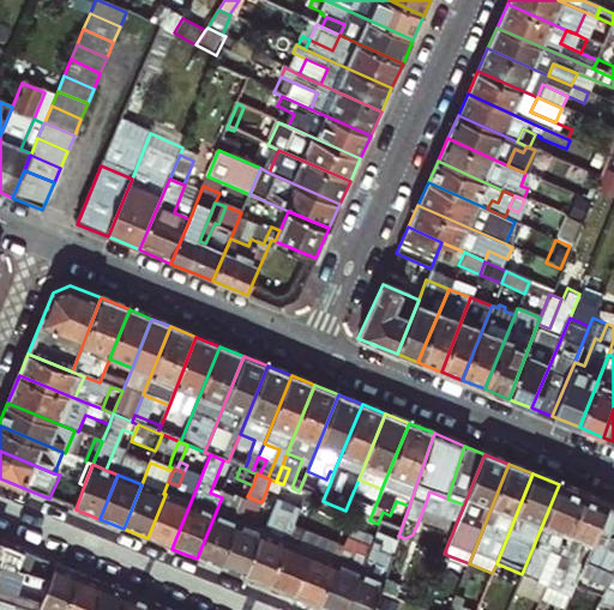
[(266,490),(272,493),(277,482),(276,482),(270,479),(266,490)]
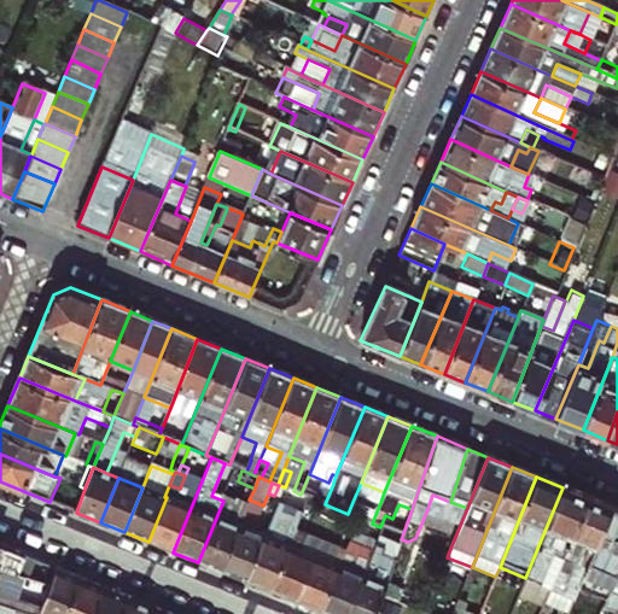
[(380,503),(384,492),(361,483),(357,491),(356,493),(380,503)]
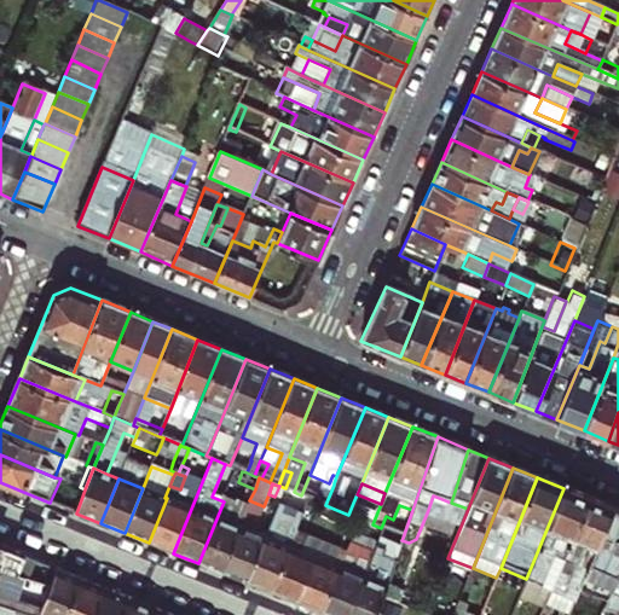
[(533,587),(549,593),(589,499),(563,488),(526,579),(519,598),(527,602),(533,587)]
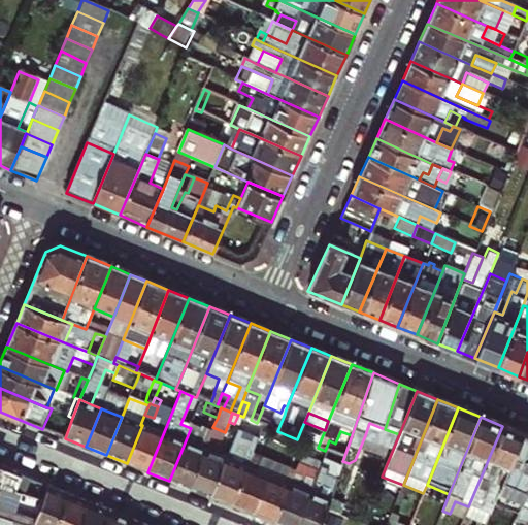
[(277,431),(279,426),(275,424),(259,418),(257,423),(263,426),(277,431)]
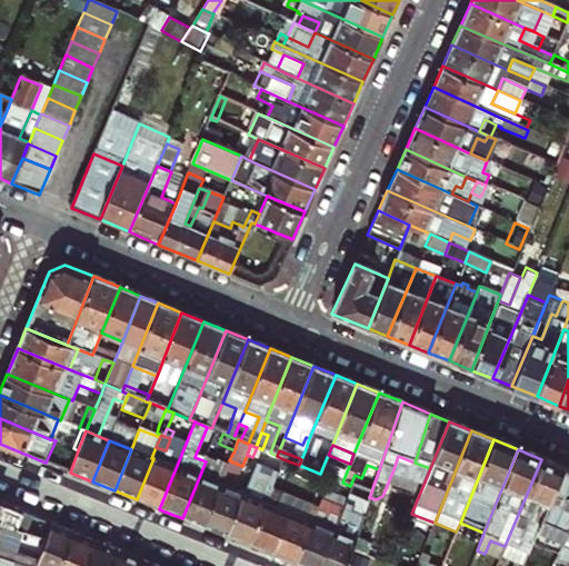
[(393,469),(410,476),(415,463),(398,456),(393,469)]
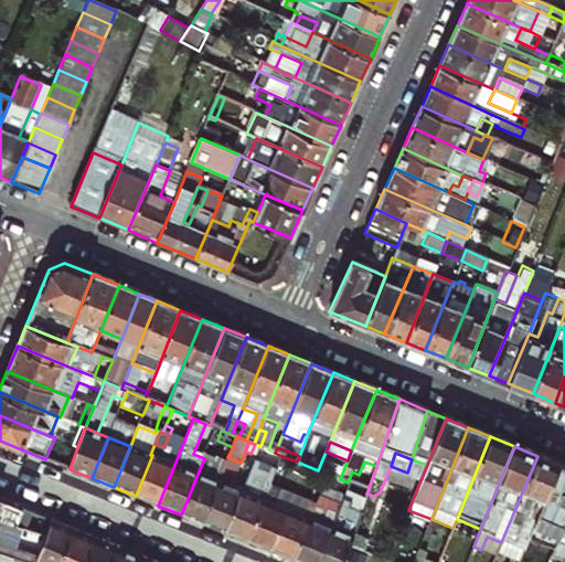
[(136,496),(158,506),(174,465),(152,455),(136,496)]
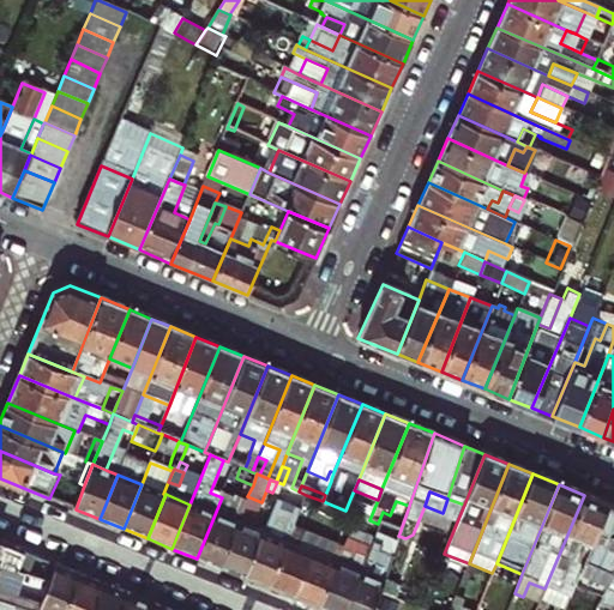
[(569,599),(576,583),(607,505),(584,495),(545,589),(545,590),(569,599)]
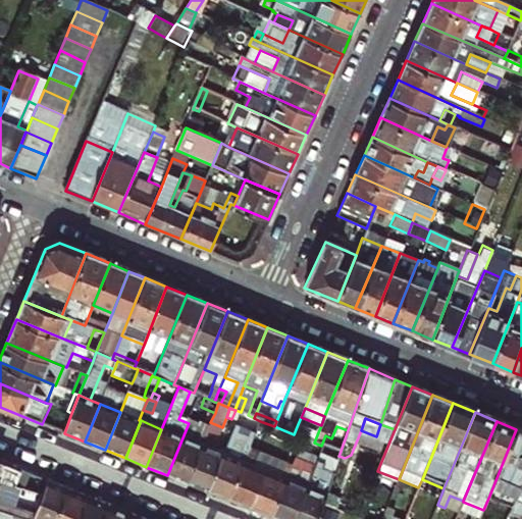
[(188,483),(209,492),(224,455),(213,450),(222,427),(210,422),(209,426),(201,446),(203,446),(188,483)]
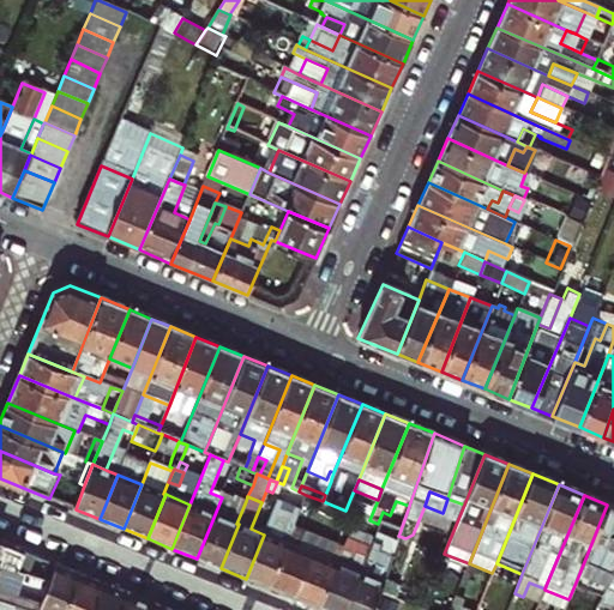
[(443,513),(458,519),(464,505),(447,499),(443,513)]
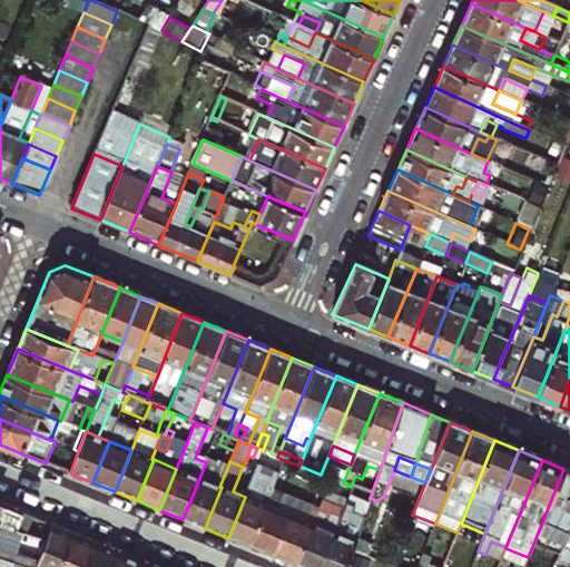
[(222,487),(219,487),(228,466),(223,465),(219,471),(205,465),(183,519),(205,528),(222,487)]
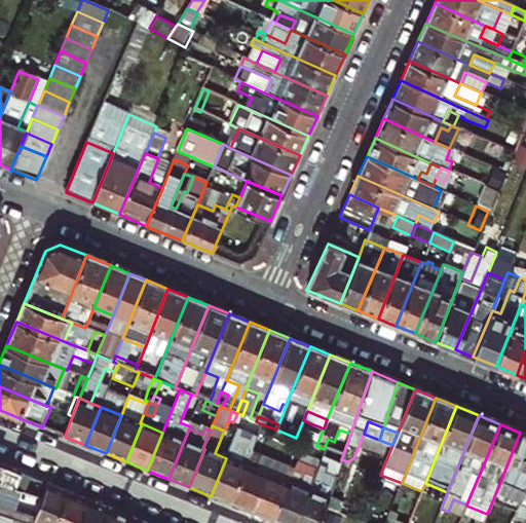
[(493,499),(517,509),(525,486),(525,434),(520,433),(493,499)]
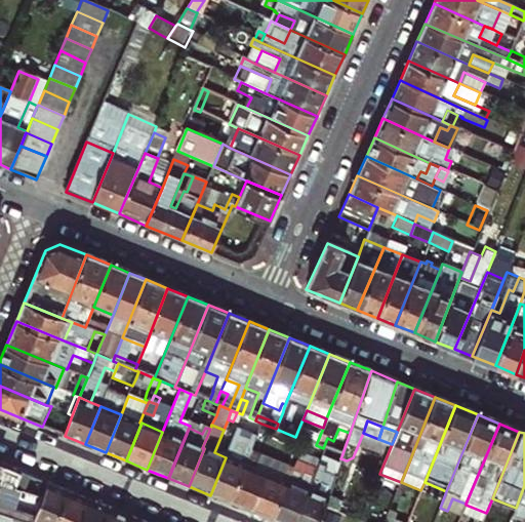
[(246,466),(245,465),(254,441),(235,433),(226,457),(210,495),(231,504),(246,466)]
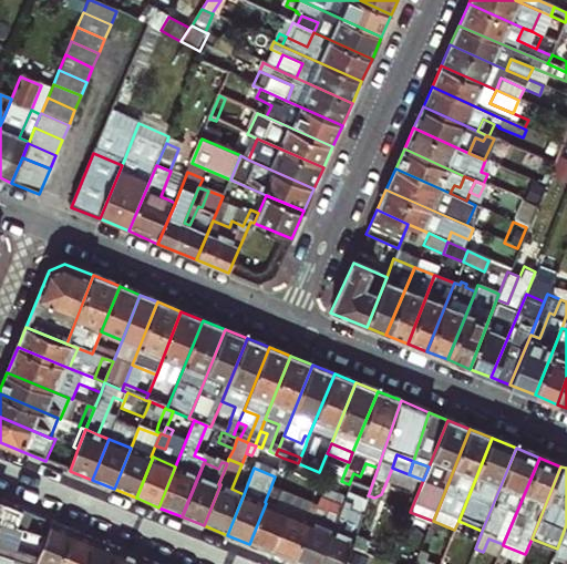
[(349,484),(356,488),(360,477),(353,473),(349,484)]
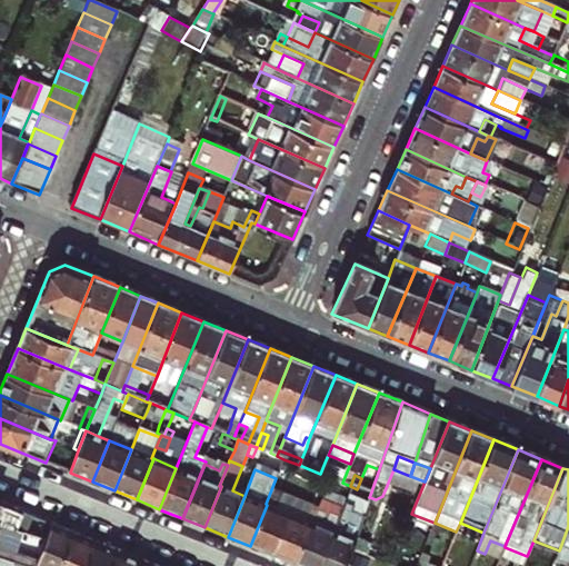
[(343,506),(347,498),(350,486),(342,483),(330,478),(325,490),(330,493),(328,499),(343,506)]
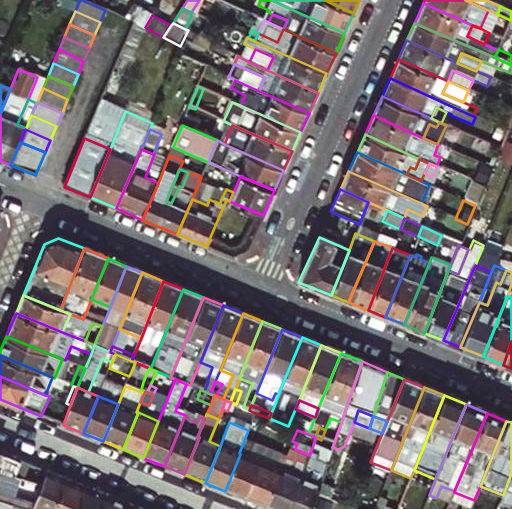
[(329,455),(332,447),(333,445),(321,440),(315,437),(312,448),(329,455)]
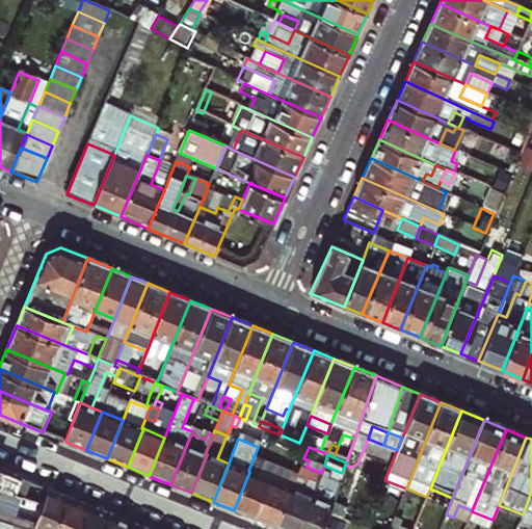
[(14,492),(22,495),(27,482),(0,471),(0,493),(11,497),(14,492)]
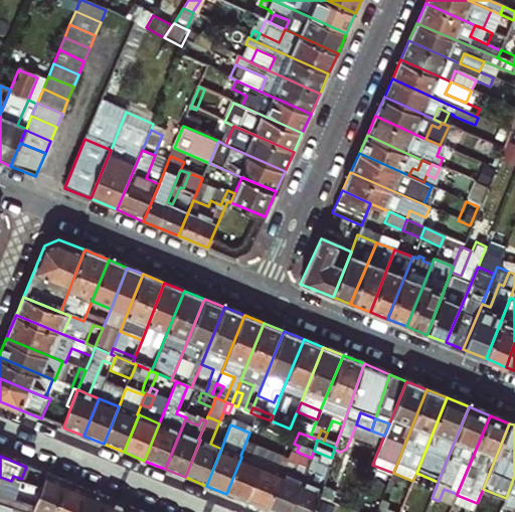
[(226,494),(246,502),(262,465),(260,464),(241,457),(226,494)]
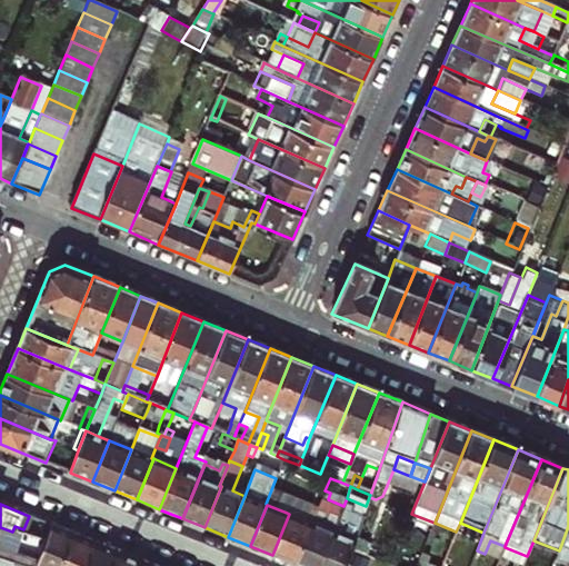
[(272,555),(295,565),(311,524),(289,514),(272,555)]
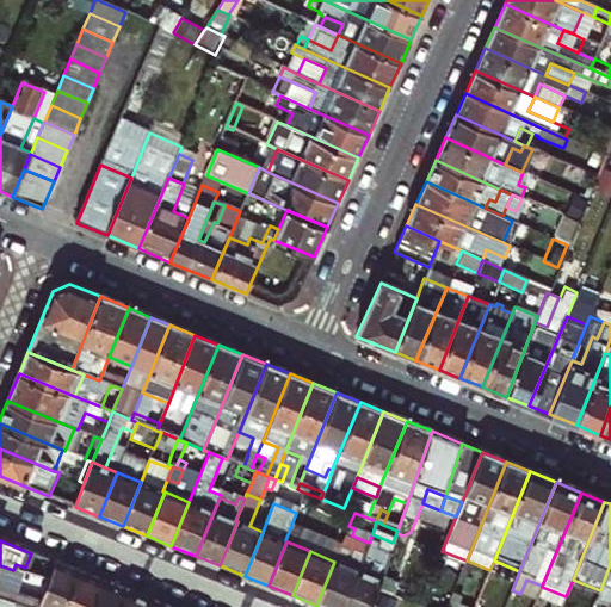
[(467,561),(442,551),(437,562),(462,571),(467,561)]
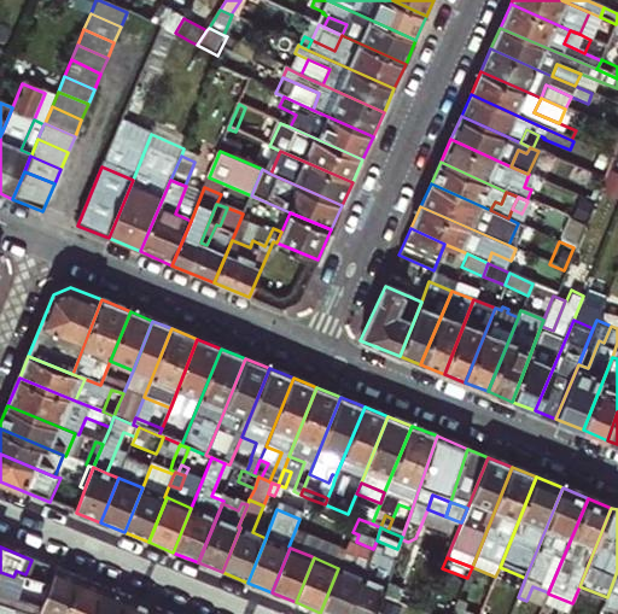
[(13,577),(39,585),(46,566),(31,560),(25,574),(16,571),(13,577)]
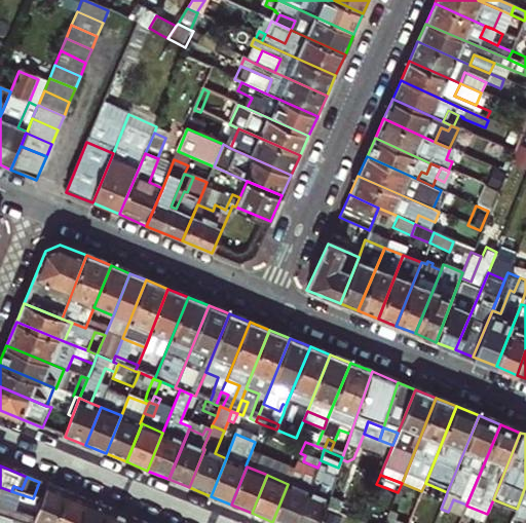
[(33,498),(40,500),(46,485),(39,482),(33,498)]
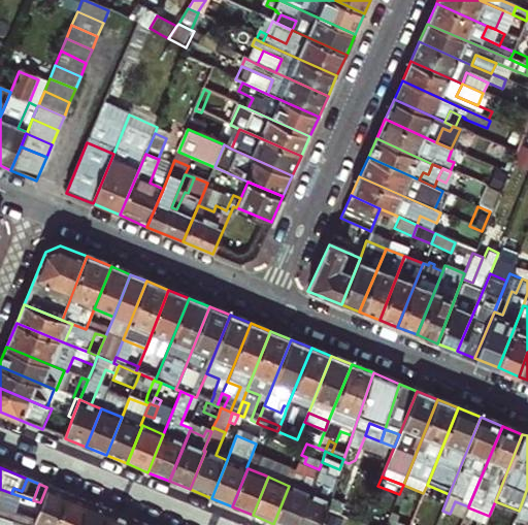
[(423,493),(403,485),(399,494),(420,502),(423,493)]
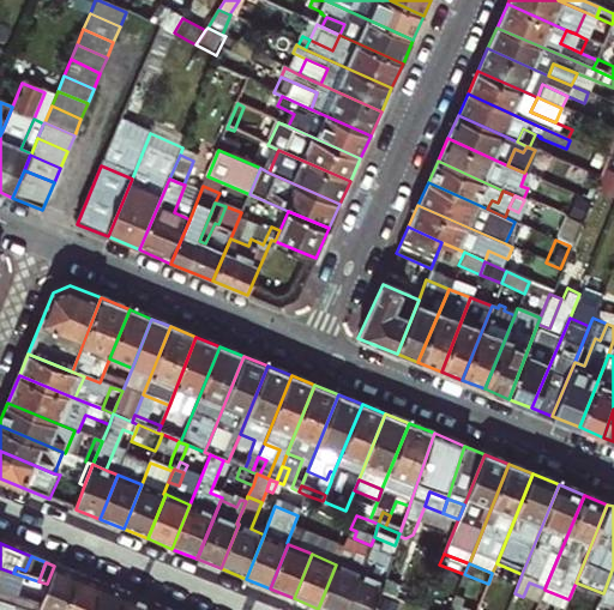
[(318,609),(345,609),(360,574),(336,565),(318,609)]
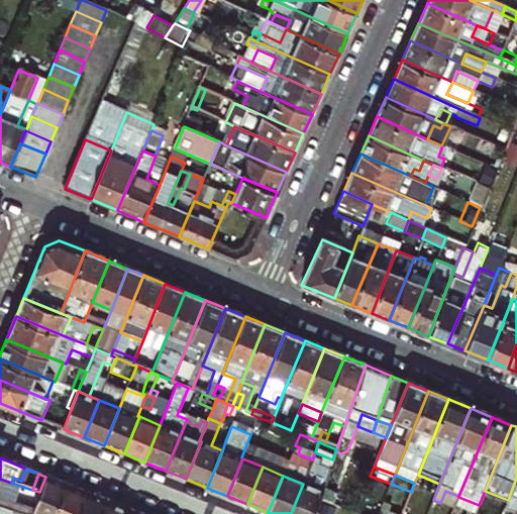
[(55,513),(67,485),(45,477),(39,492),(32,510),(30,513),(55,513)]
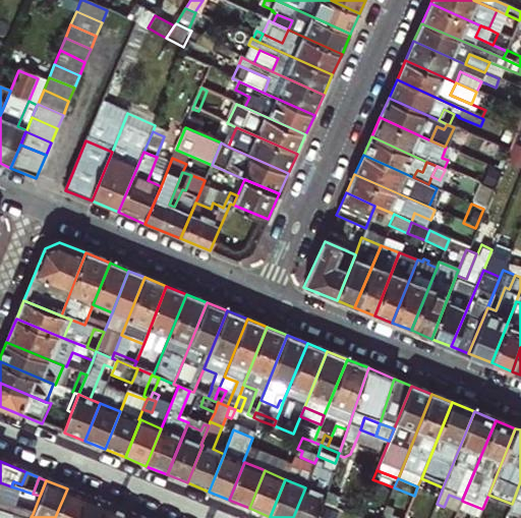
[(520,481),(512,504),(508,515),(515,517),(519,517),(520,515),(520,481)]
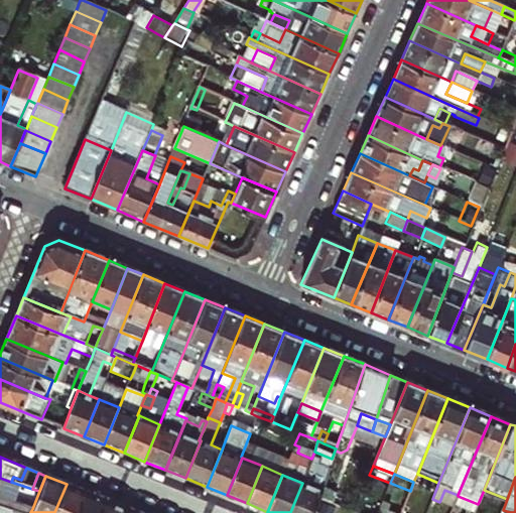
[(0,498),(32,509),(39,491),(32,489),(11,482),(0,478),(0,498)]
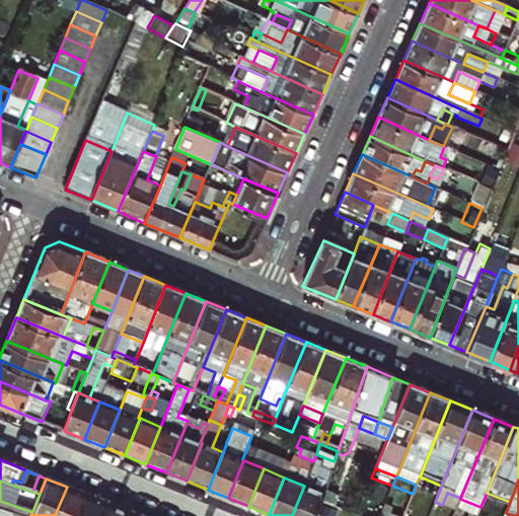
[(314,515),(318,506),(323,493),(304,486),(292,515),(314,515)]
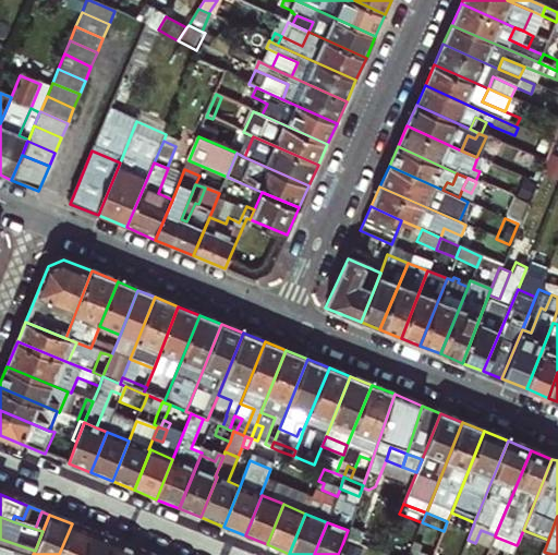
[(84,554),(94,532),(72,523),(59,554),(84,554)]
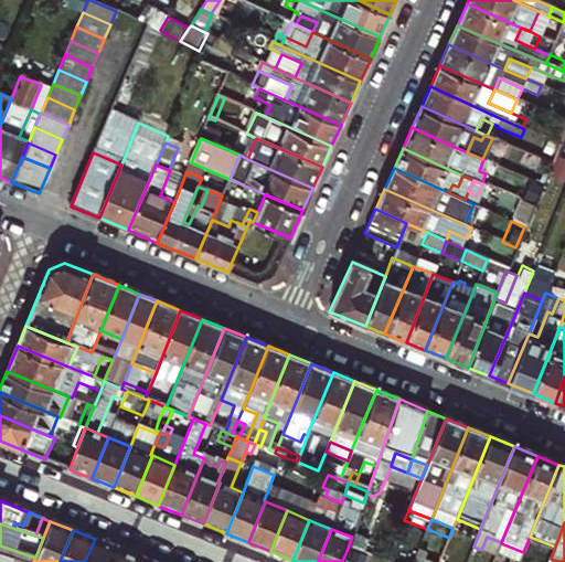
[(112,561),(117,549),(95,539),(85,561),(112,561)]
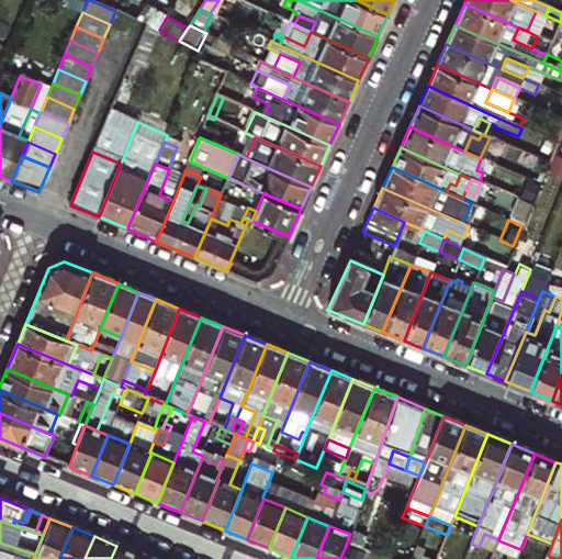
[(33,558),(35,555),(0,543),(0,558),(33,558)]
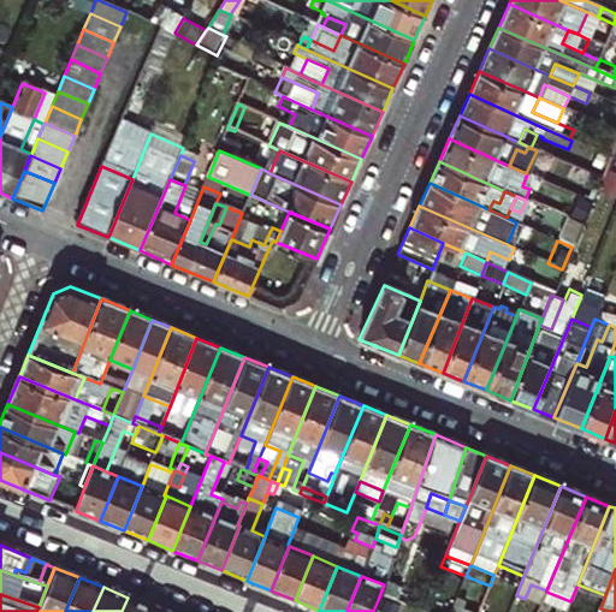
[(150,611),(153,607),(128,598),(122,611),(150,611)]
